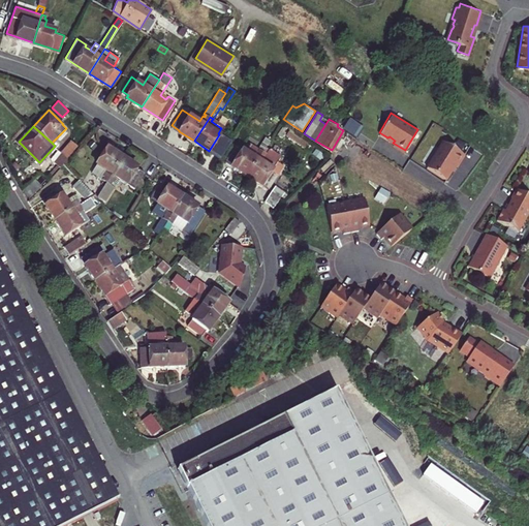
[(246,175),(266,145),(270,138),(266,136),(258,148),(250,143),(245,151),(236,145),(225,161),(246,175)]
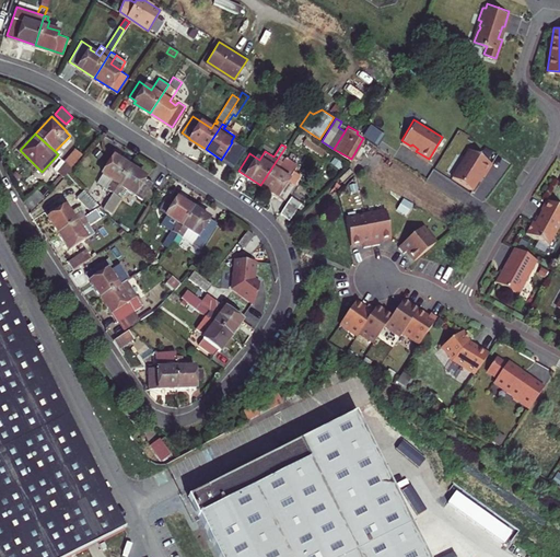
[(71,154),(77,160),(82,153),(76,148),(71,154)]
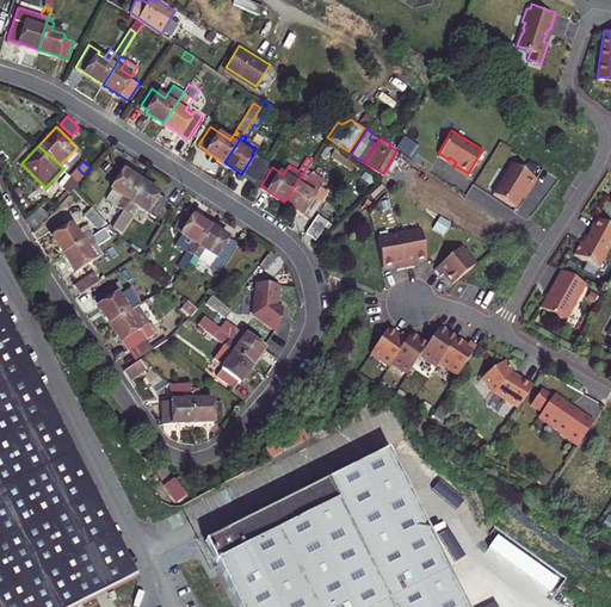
[(407,171),(415,175),(420,166),(412,161),(407,171)]
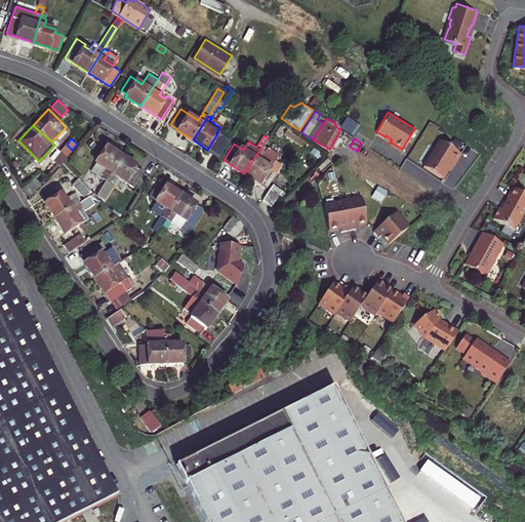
[(460,151),(439,138),(423,165),(443,176),(448,167),(447,166),(450,161),(452,162),(453,162),(460,151)]
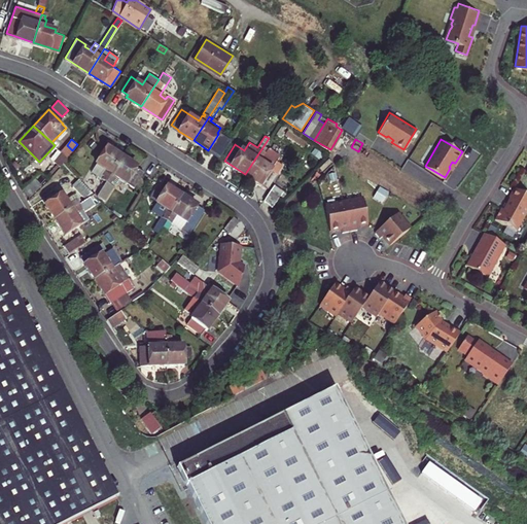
[(275,151),(265,144),(245,174),(261,184),(262,182),(268,186),(278,172),(272,168),(277,161),(272,156),(275,151)]
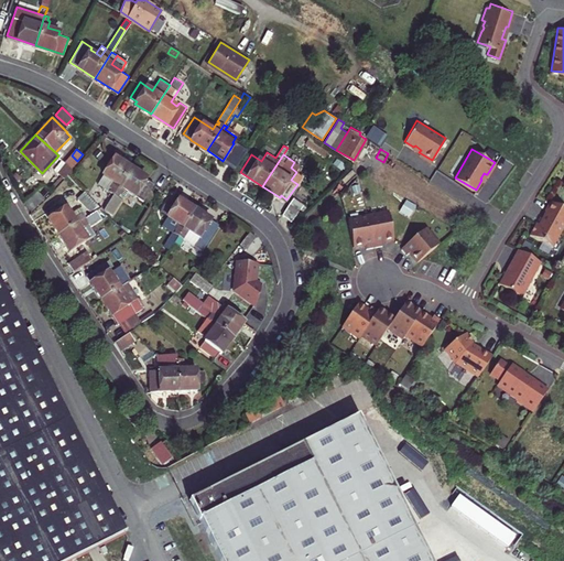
[(65,162),(72,168),(77,161),(72,155),(65,162)]
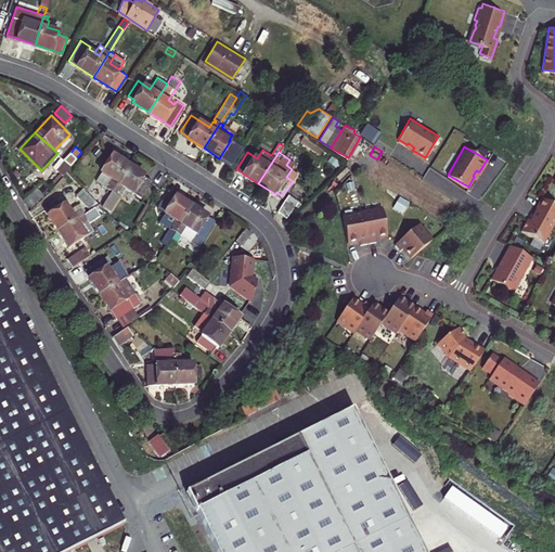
[(107,187),(112,190),(128,164),(112,154),(101,171),(111,177),(107,183),(108,184),(107,187)]
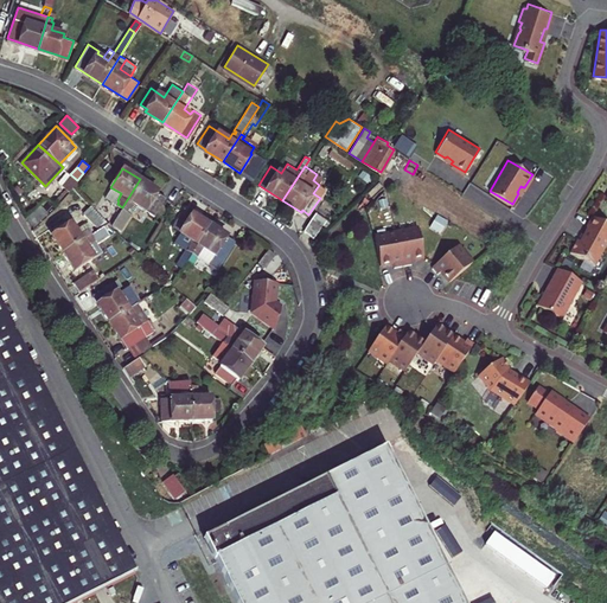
[(401,172),(394,181),(417,196),(423,186),(401,172)]
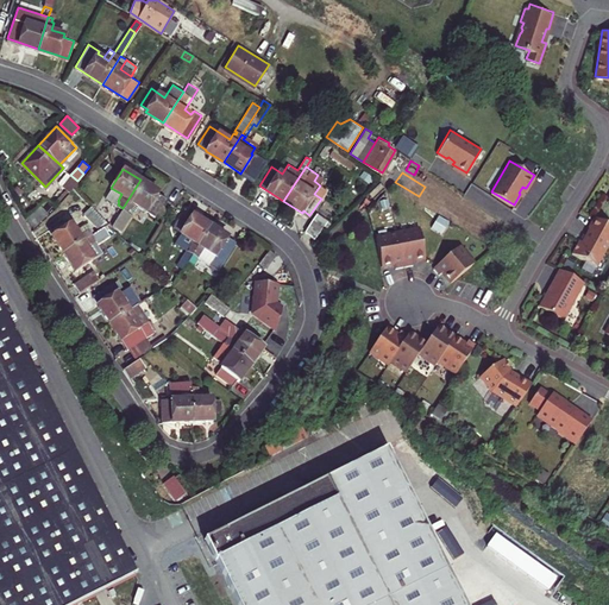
[(62,181),(69,188),(74,183),(67,176),(62,181)]
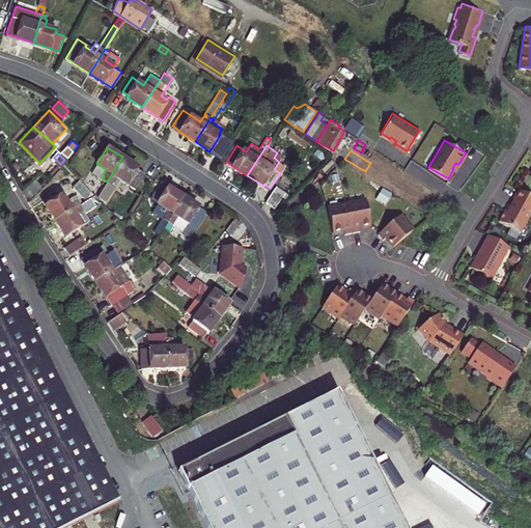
[(120,178),(135,188),(145,171),(138,166),(122,157),(107,182),(98,196),(106,201),(120,178)]
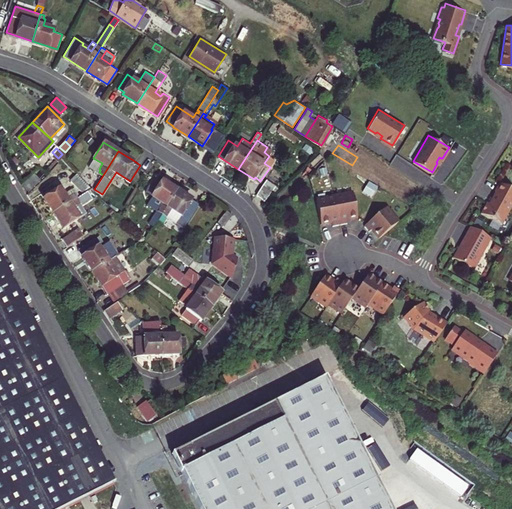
[(264,163),(270,167),(275,159),(269,156),(264,163)]
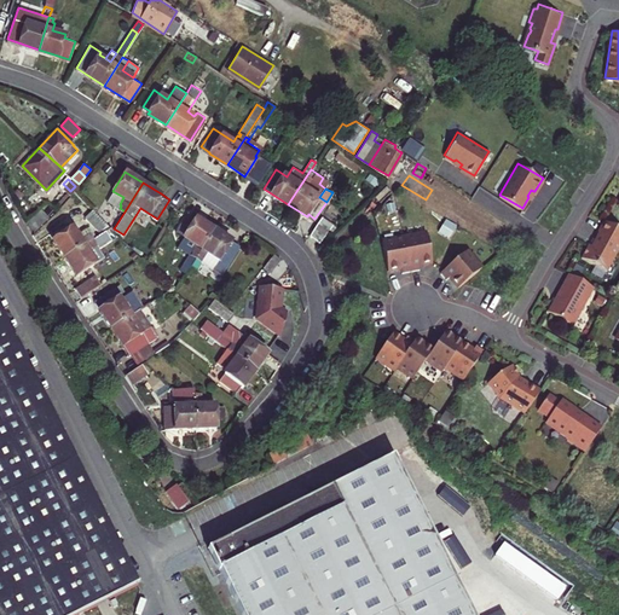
[(113,191),(106,201),(120,208),(121,206),(120,204),(123,197),(113,191)]
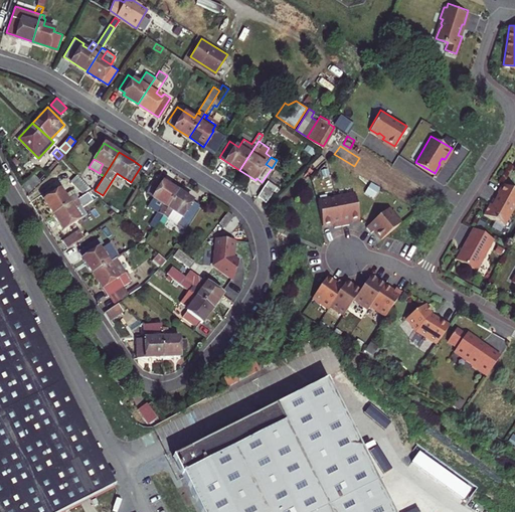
[(354,167),(363,173),(366,169),(356,163),(354,167)]
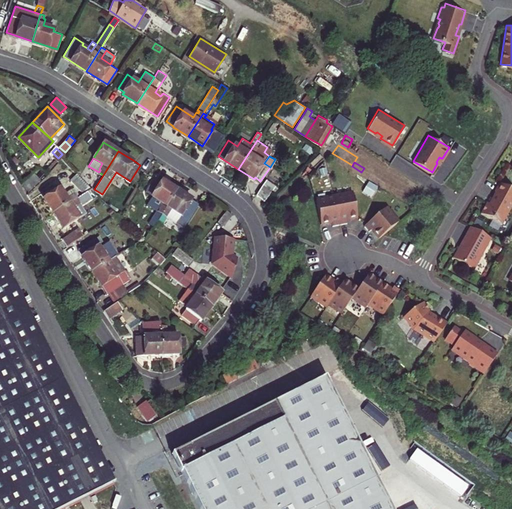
[(21,183),(28,191),(41,178),(34,171),(21,183)]
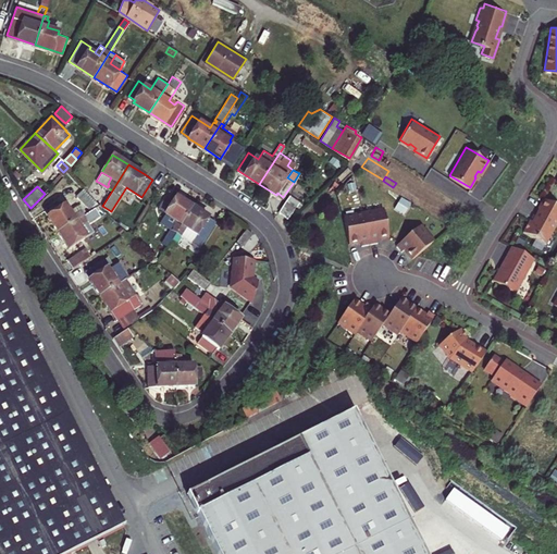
[(89,207),(96,201),(84,188),(76,194),(89,207)]
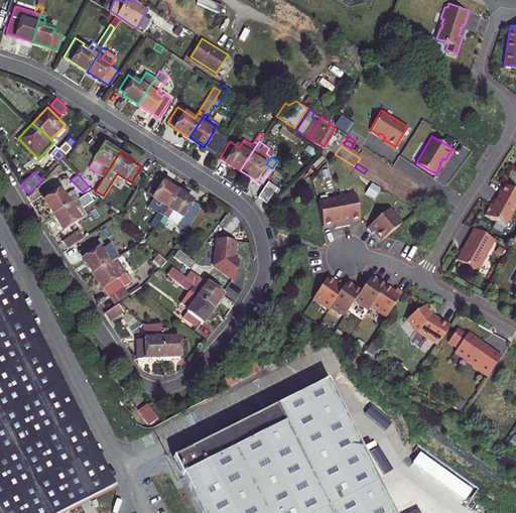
[(163,215),(178,190),(156,176),(147,191),(153,196),(148,205),(158,211),(163,215)]
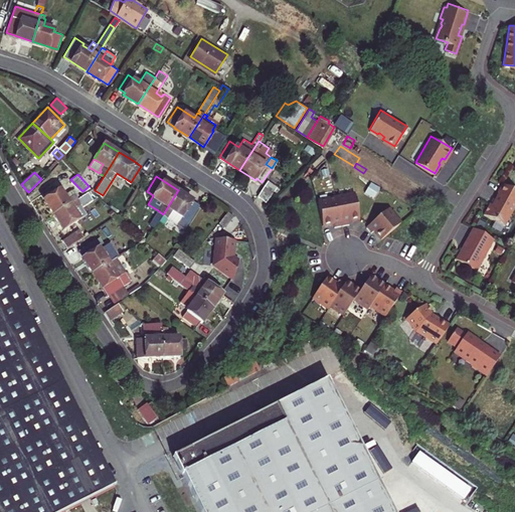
[(277,186),(268,180),(258,194),(267,200),(277,186)]
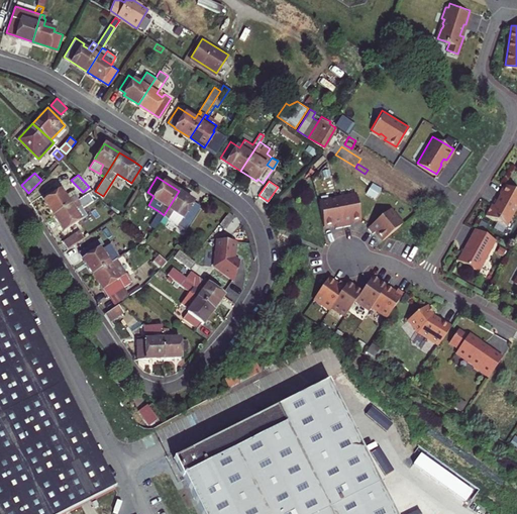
[(516,205),(516,189),(504,183),(499,191),(500,192),(494,203),(492,202),(486,213),(507,224),(516,205)]
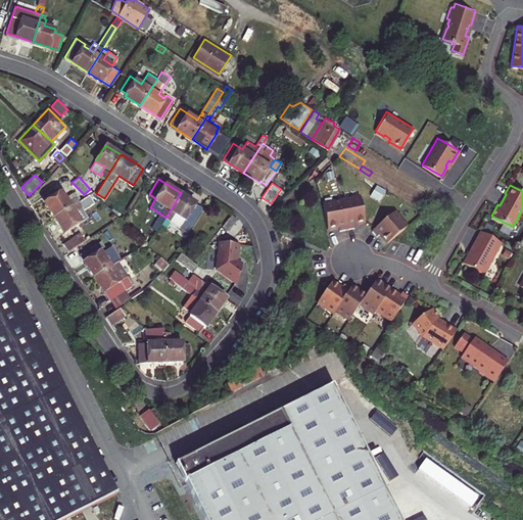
[(45,201),(54,217),(78,201),(73,193),(73,192),(64,197),(61,191),(56,194),(54,191),(50,193),(52,197),(45,201)]
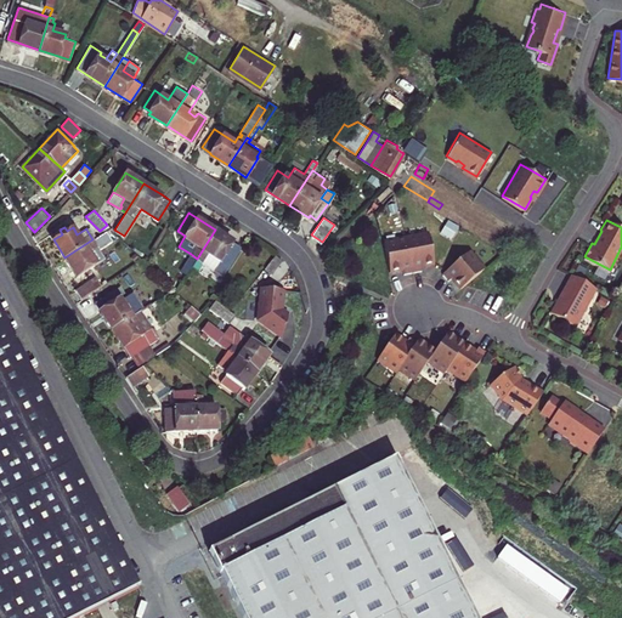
[(203,262),(222,275),(241,247),(215,230),(197,259),(203,262)]
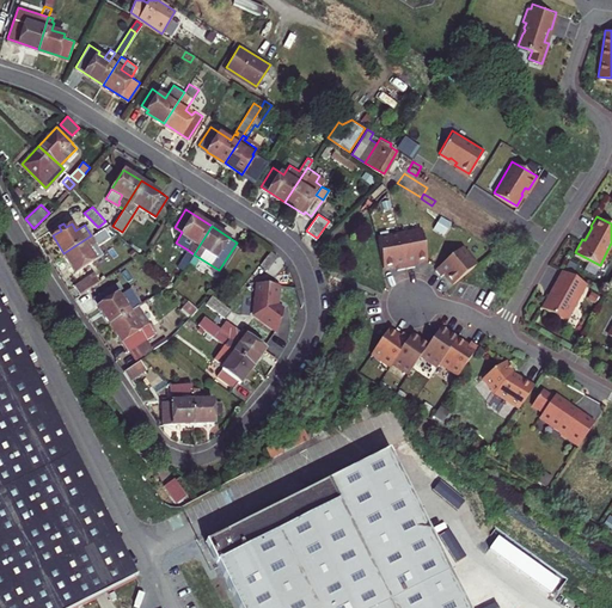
[(95,241),(98,245),(111,235),(105,227),(99,229),(95,233),(91,235),(63,253),(75,270),(93,258),(86,247),(95,241)]
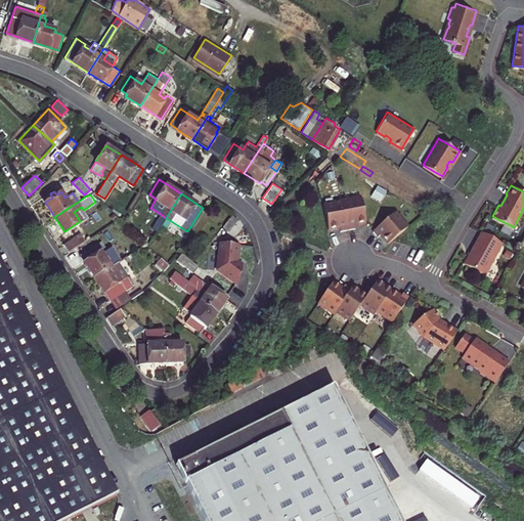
[(365,220),(361,194),(323,202),(329,227),(340,225),(340,229),(355,226),(354,222),(365,220)]
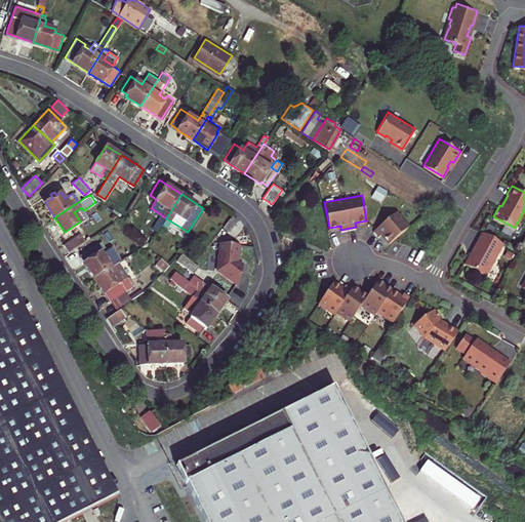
[(74,212),(80,222),(88,216),(84,210),(81,207),(74,212)]
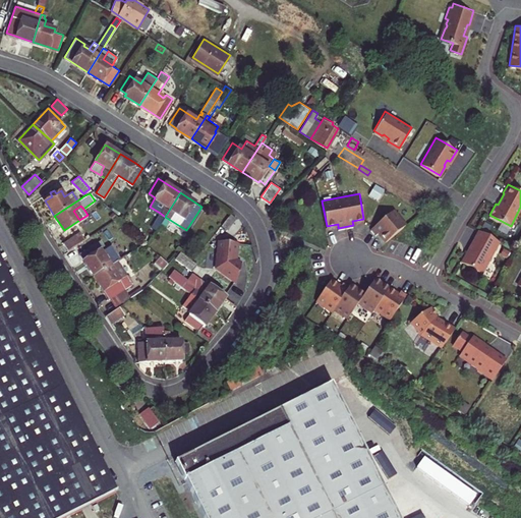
[(405,223),(393,209),(370,228),(375,233),(379,231),(386,239),(405,223)]
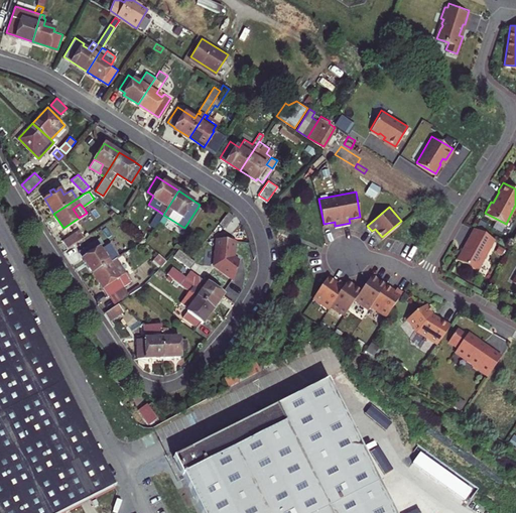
[(158,211),(150,223),(155,227),(159,220),(163,215),(158,211)]
